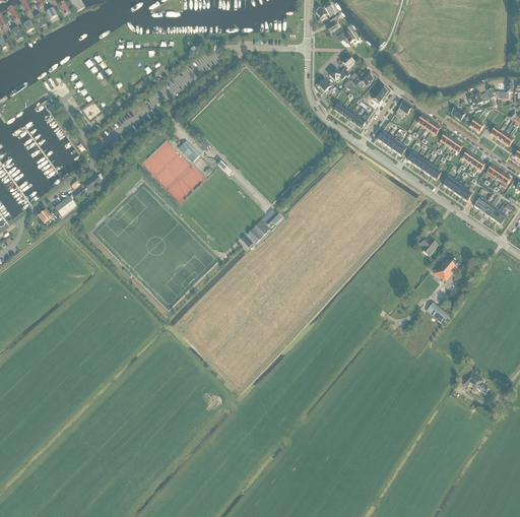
[(28,11),(31,10),(30,9),(30,8),(26,0),(23,0),(21,1),(27,10),(28,11)]
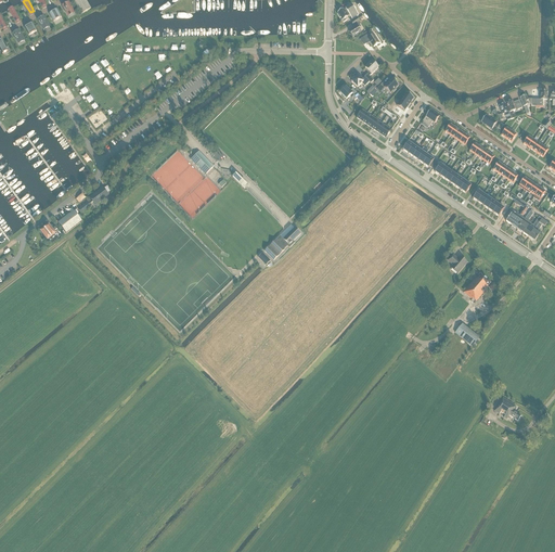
[(67,11),(73,9),(68,0),(64,0),(65,1),(62,2),(67,11)]
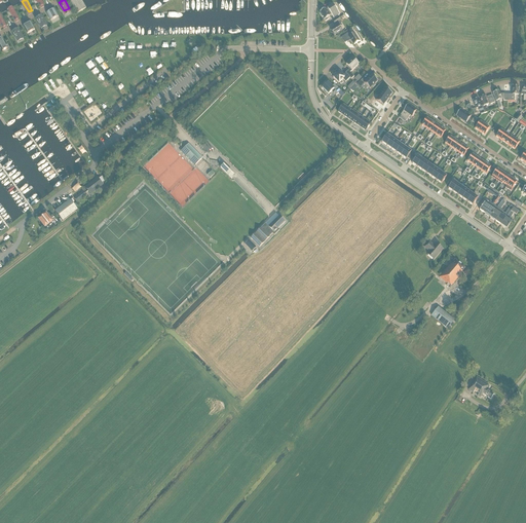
[(71,0),(76,10),(86,4),(83,0),(71,0)]
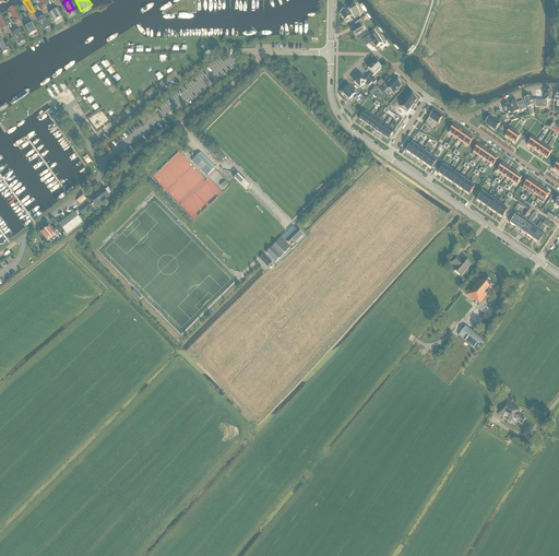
[(346,7),(341,10),(340,11),(342,15),(343,14),(345,18),(344,18),(345,20),(349,18),(348,15),(353,12),(355,16),(360,12),(354,1),(347,6),(348,7),(346,8),(346,7)]
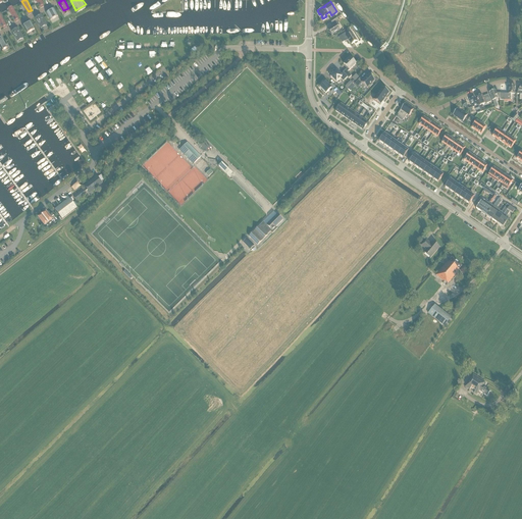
[(16,18),(18,17),(18,16),(18,15),(13,6),(9,8),(14,17),(15,17),(16,18)]
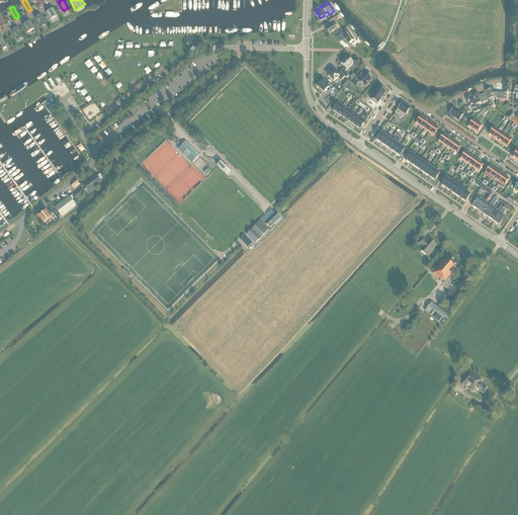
[(58,13),(54,6),(46,10),(50,17),(58,13)]
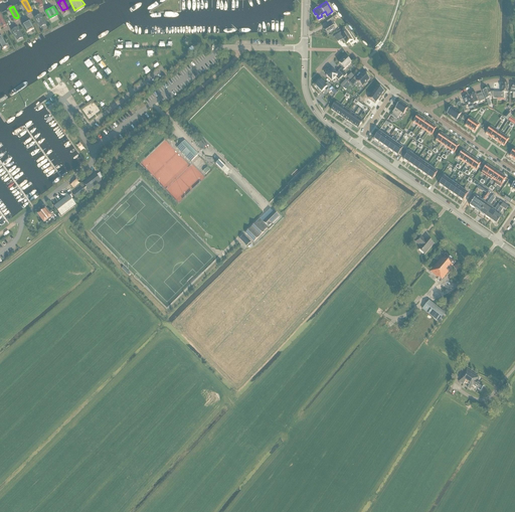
[(36,14),(36,15),(35,16),(39,24),(44,21),(40,13),(38,14),(38,12),(36,14)]
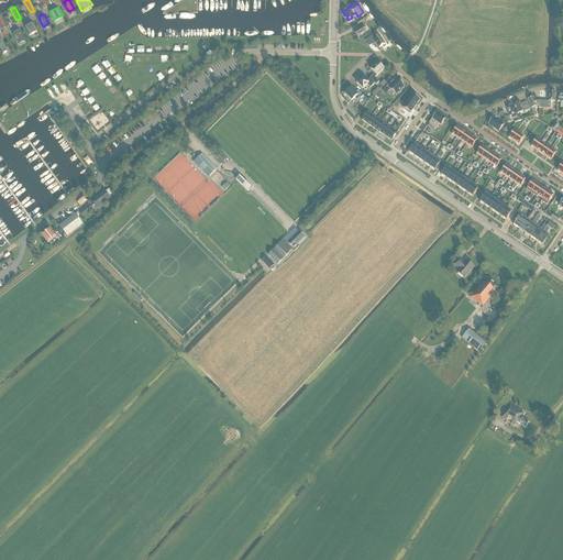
[(33,20),(25,24),(30,32),(39,28),(33,20)]
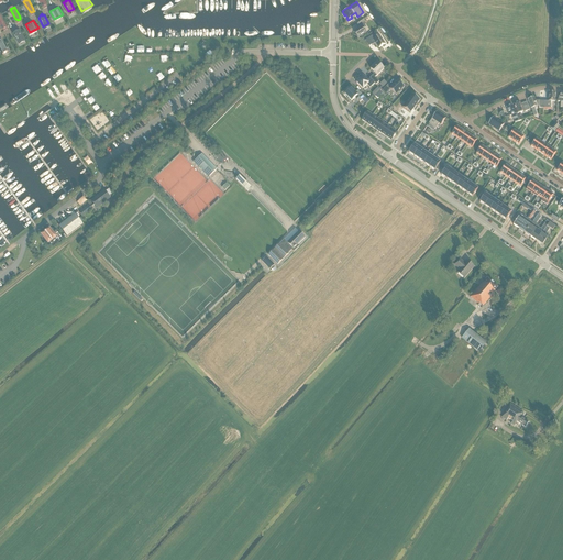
[(357,34),(366,30),(364,25),(366,24),(365,22),(354,29),(357,34)]
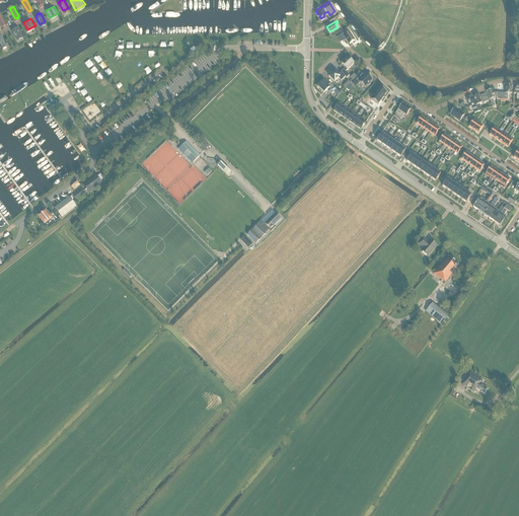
[(13,27),(12,28),(17,39),(23,35),(17,25),(15,26),(13,27)]
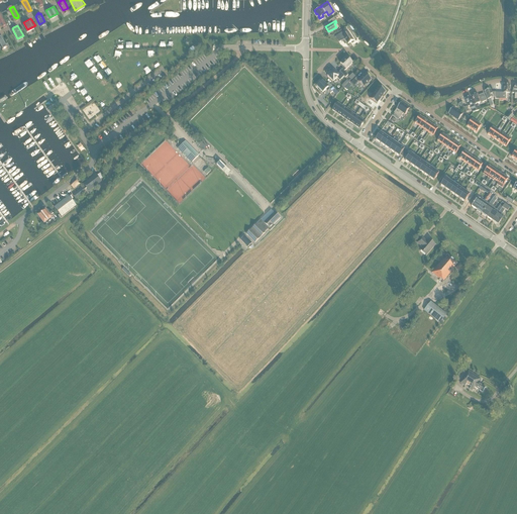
[(344,32),(342,28),(338,31),(341,37),(344,35),(347,40),(353,37),(348,29),(344,32)]
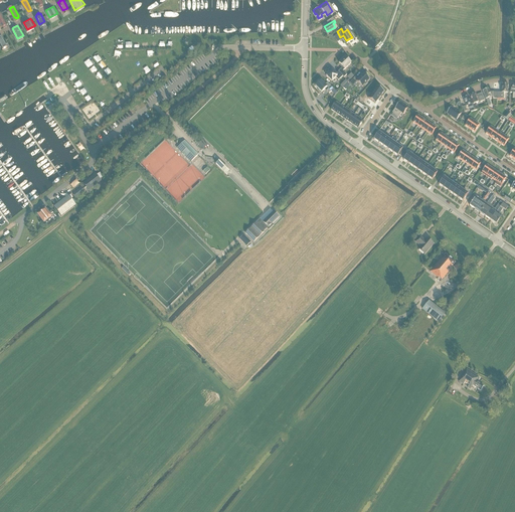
[(91,54),(86,57),(90,62),(94,59),(91,54)]
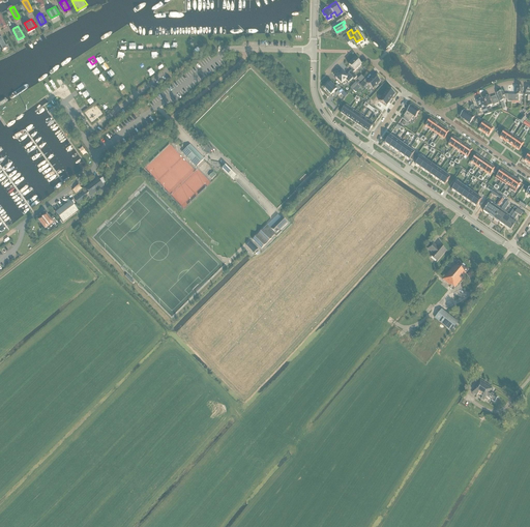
[(348,70),(352,76),(354,77),(357,74),(353,69),(354,68),(355,68),(361,62),(355,56),(349,62),(353,66),(351,68),(350,67),(348,70)]
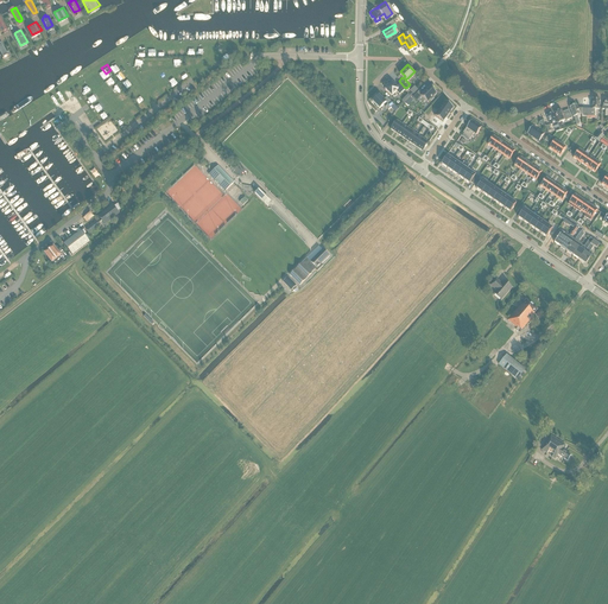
[(158,84),(162,90),(169,87),(165,80),(158,84)]
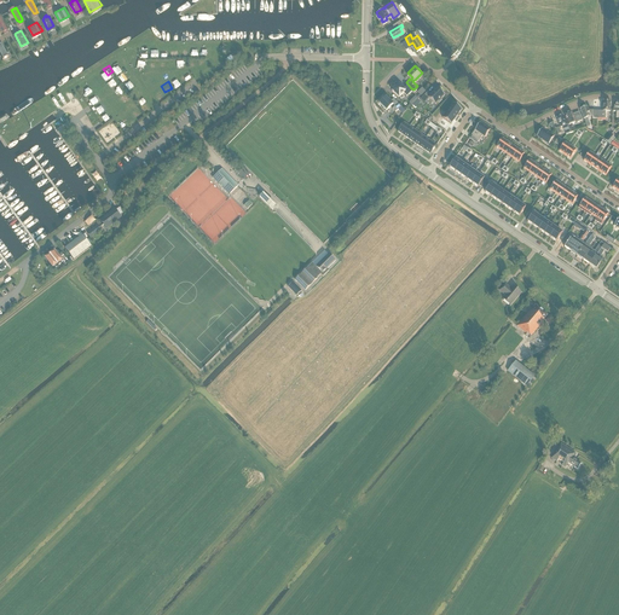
[(411,88),(406,82),(403,85),(399,81),(392,87),(399,94),(404,90),(406,93),(411,88)]
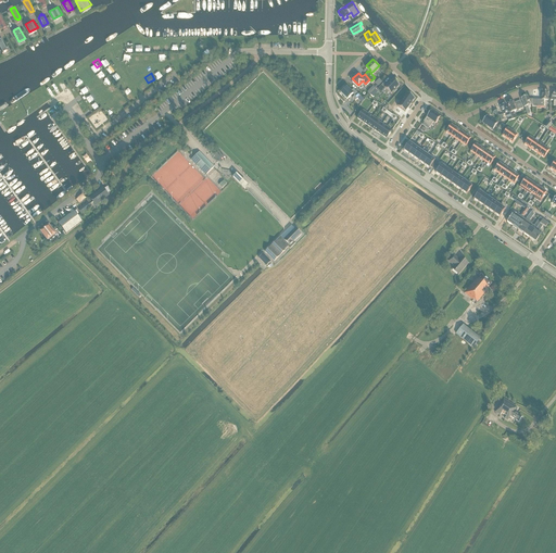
[(384,79),(378,87),(381,89),(384,86),(391,91),(393,89),(394,89),(396,87),(396,86),(400,83),(393,76),(388,83),(384,79)]
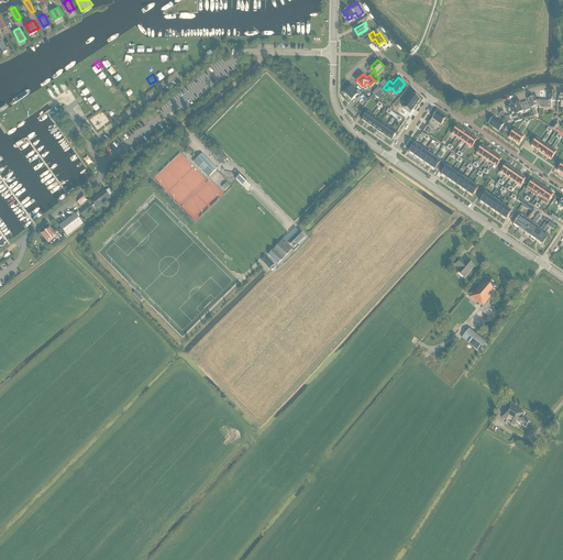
[(355,89),(351,85),(344,91),(351,98),(357,91),(360,94),(357,96),(360,99),(364,94),(357,87),(355,89)]
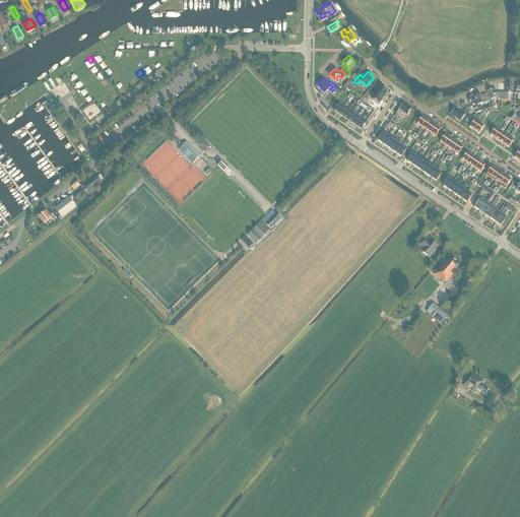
[(498,95),(498,97),(509,97),(509,90),(512,90),(513,82),(507,81),(506,90),(498,90),(498,95)]
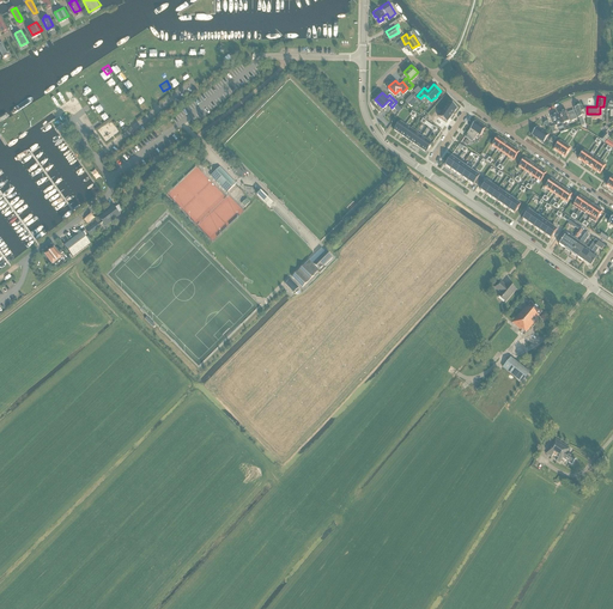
[(448,98),(438,114),(447,120),(456,104),(448,98)]
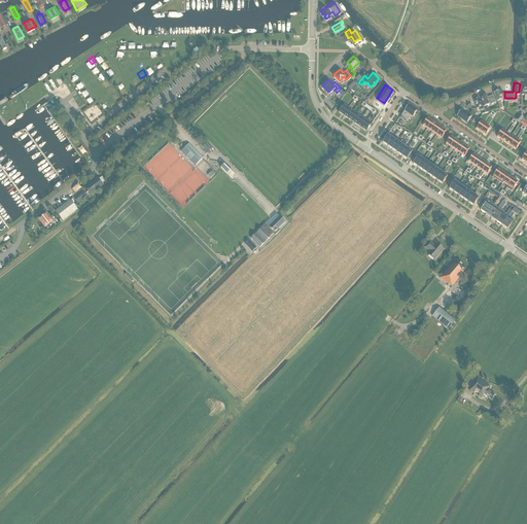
[(504,97),(504,92),(500,91),(499,89),(494,91),(499,105),(501,104),(499,98),(502,97),(504,97)]
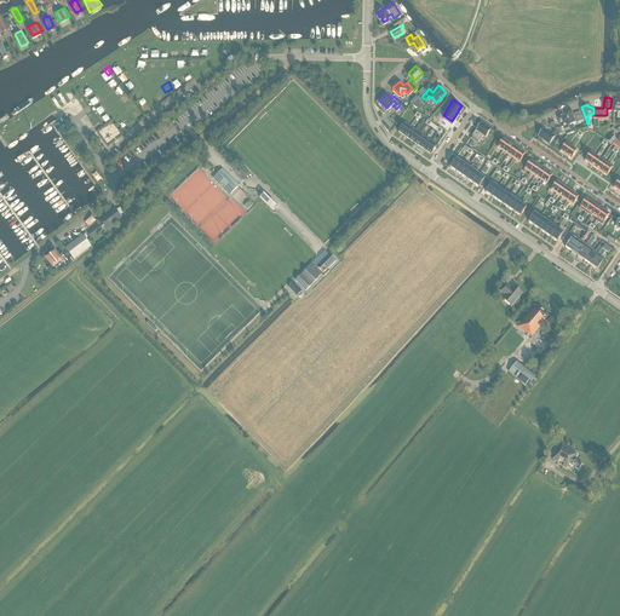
[(570,130),(574,130),(570,121),(583,117),(580,109),(573,111),(573,109),(566,111),(569,122),(568,122),(570,130)]
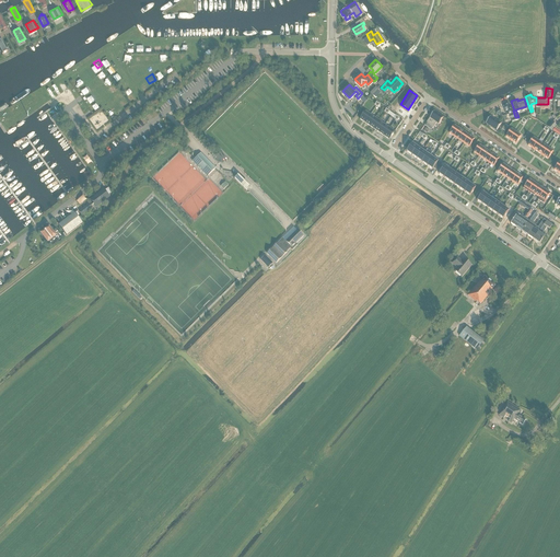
[(515,117),(513,111),(510,102),(503,104),(506,113),(510,112),(512,118),(515,117)]
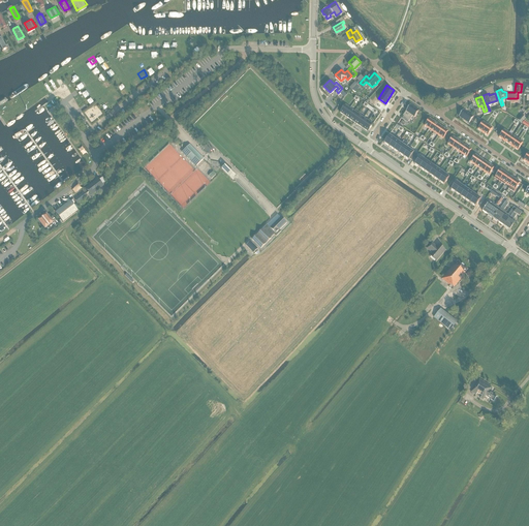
[(340,110),(344,113),(350,105),(345,102),(340,110)]
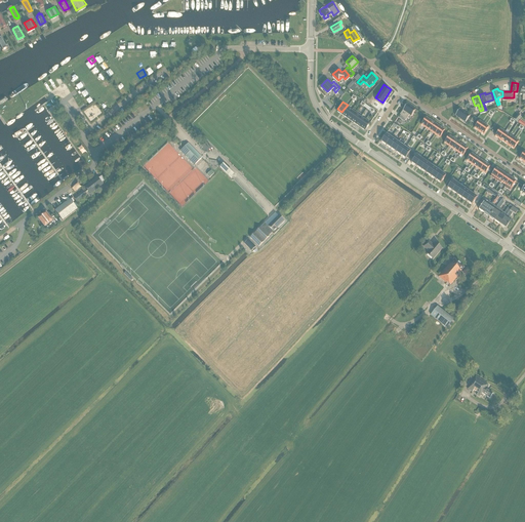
[(406,116),(409,112),(411,114),(415,108),(407,102),(400,112),(406,116)]
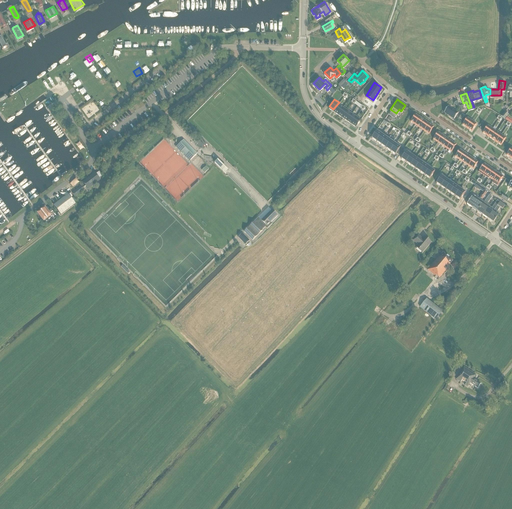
[(333,109),(338,112),(343,105),(339,102),(333,109)]
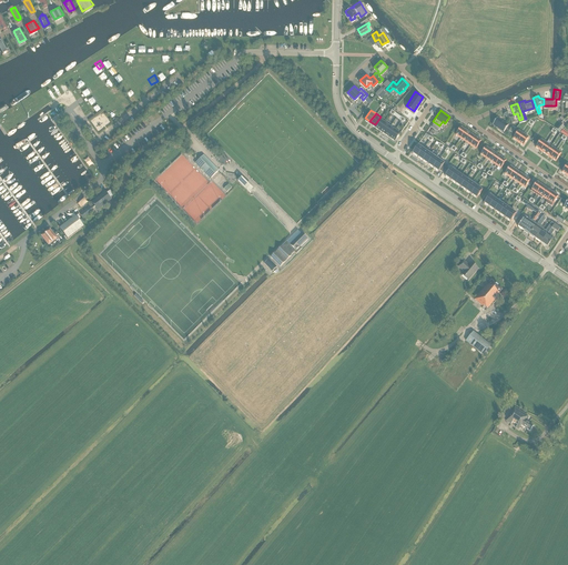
[(497,114),(493,122),(504,129),(508,122),(497,114)]
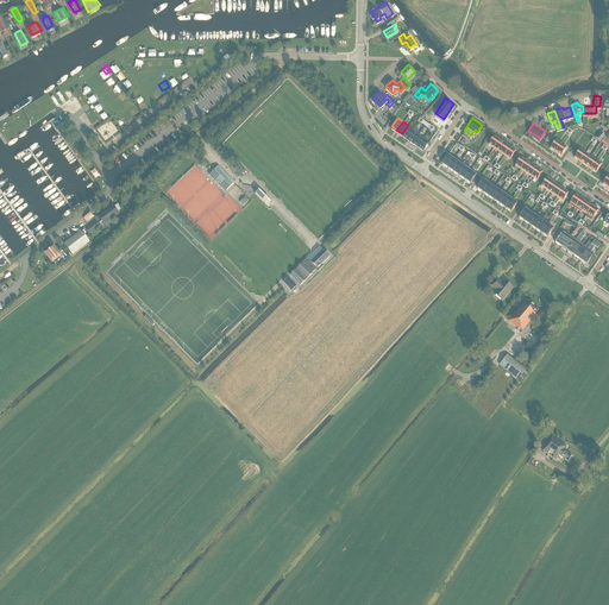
[(408,125),(402,133),(407,137),(413,128),(408,125)]
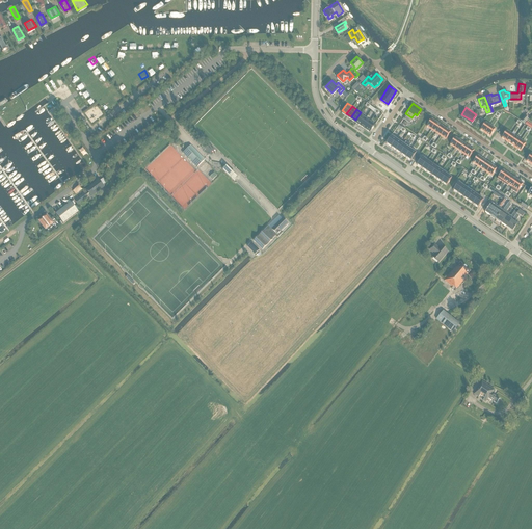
[(361,112),(355,120),(361,124),(366,115),(361,112)]
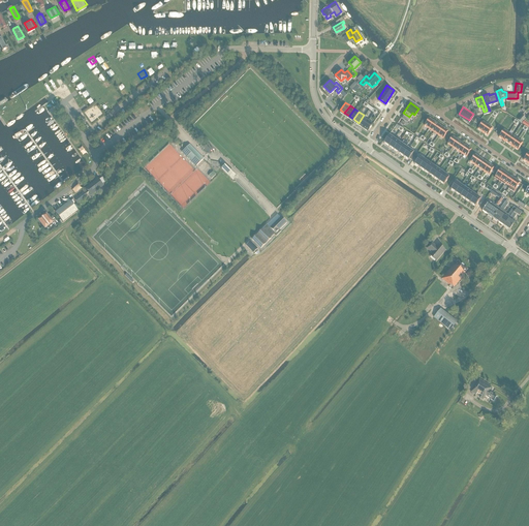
[(79,115),(86,125),(89,123),(82,113),(79,115)]
